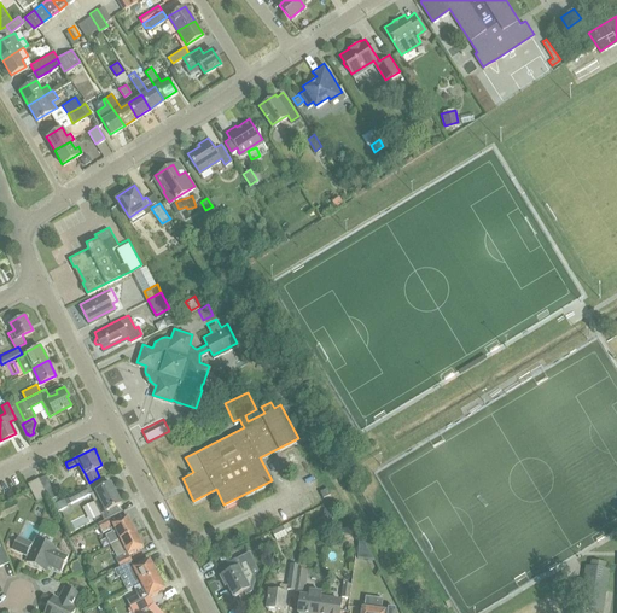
[(39,477),(47,494),(50,497),(56,494),(45,473),(39,477)]
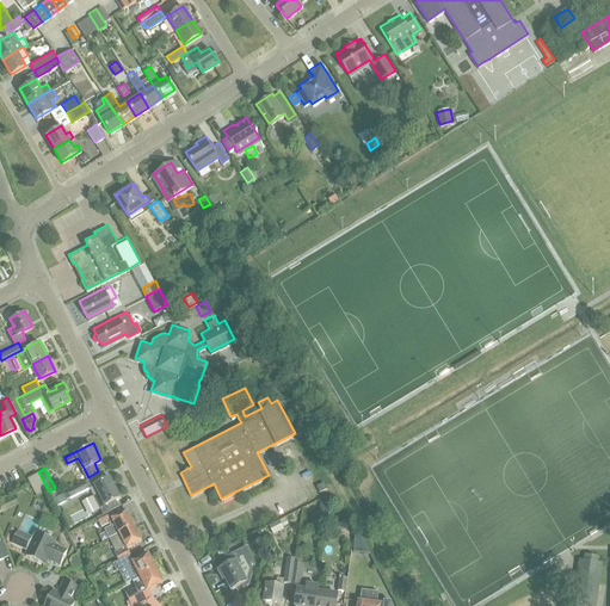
[(47,488),(38,471),(37,470),(26,476),(36,494),(47,488)]
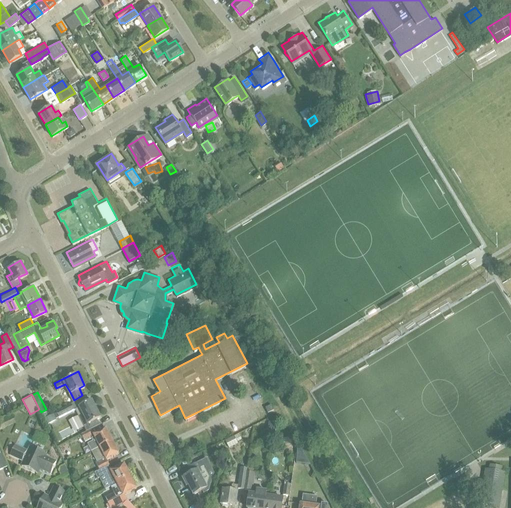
[(81,410),(77,412),(83,424),(86,429),(91,427),(99,423),(96,417),(100,415),(91,398),(88,400),(79,405),(78,405),(81,410)]
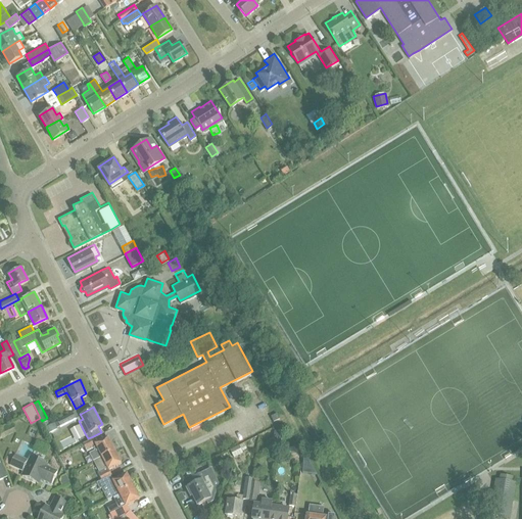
[(75,416),(73,411),(57,419),(59,424),(75,416)]
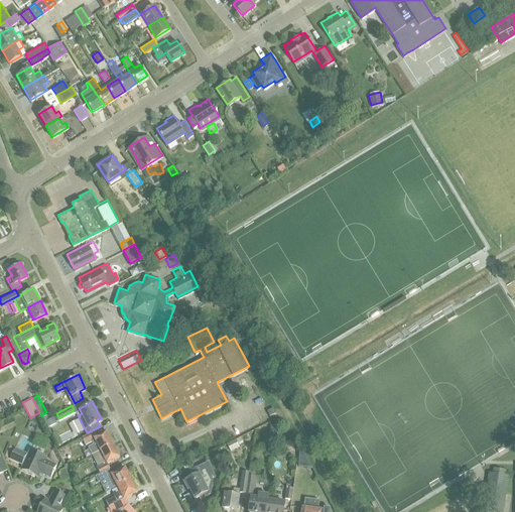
[(272,405),(266,408),(269,413),(275,410),(272,405)]
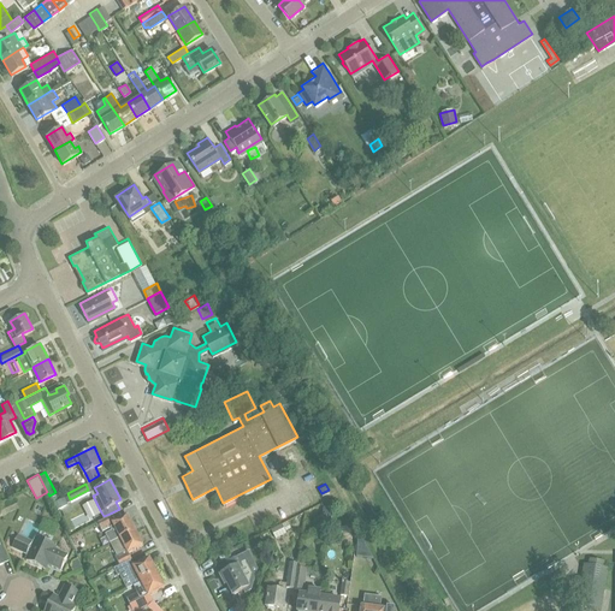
[(65,502),(63,496),(52,500),(54,508),(65,502)]
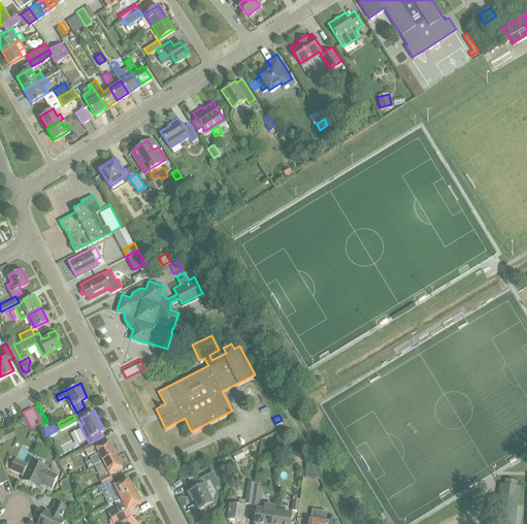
[(277,431),(280,438),(287,436),(285,429),(277,431)]
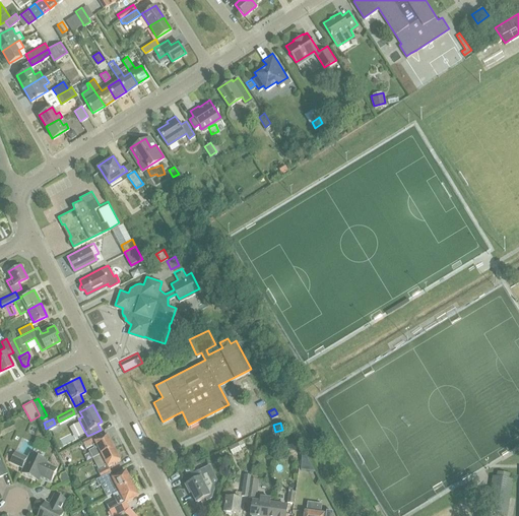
[(87,436),(81,439),(85,446),(92,443),(93,445),(87,447),(92,456),(114,446),(107,433),(106,434),(94,439),(92,434),(87,436)]
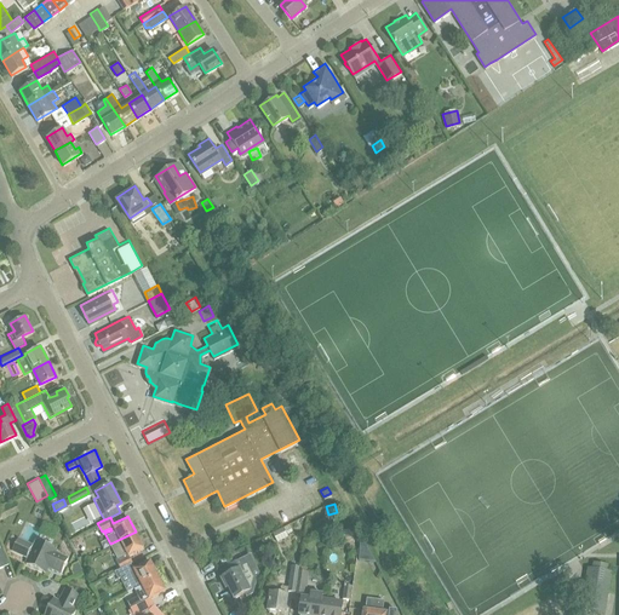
[(282,524),(271,529),(275,536),(286,532),(282,524)]
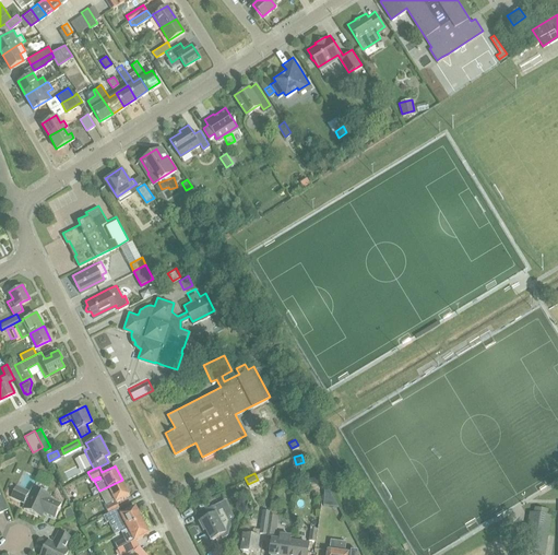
[(129,493),(122,480),(99,491),(105,500),(104,502),(108,511),(117,507),(119,506),(116,499),(129,493)]
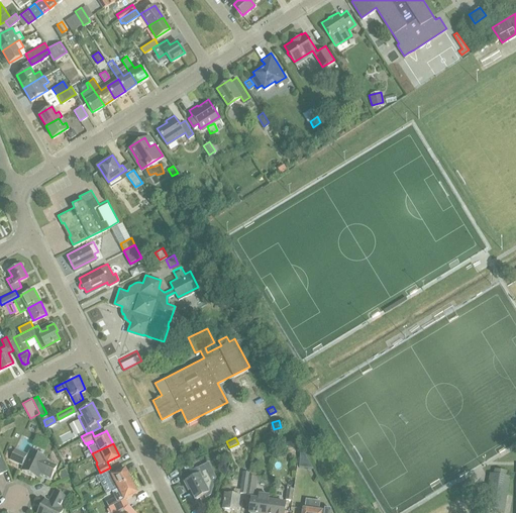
[(14,445),(10,456),(23,463),(21,468),(36,475),(40,468),(42,470),(41,472),(50,476),(56,464),(44,457),(45,455),(30,448),(28,452),(14,445)]
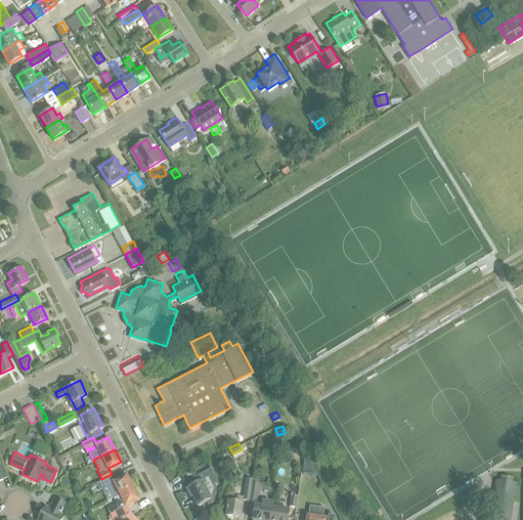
[(306,470),(315,470),(314,458),(306,458),(306,470)]
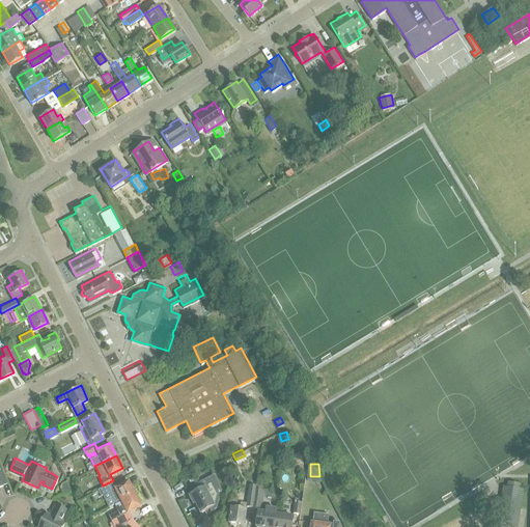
[(91,475),(96,473),(93,466),(88,468),(91,475)]
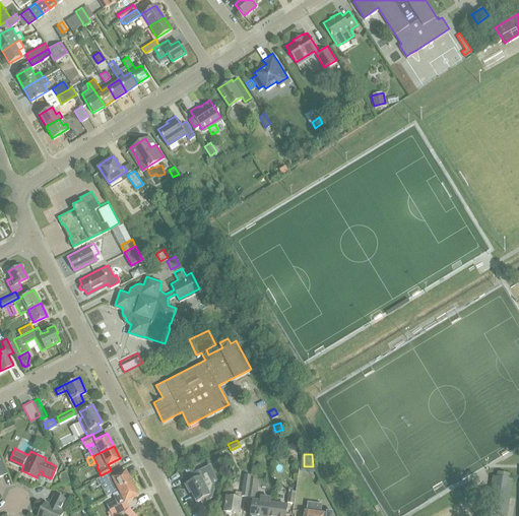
[(194,478),(185,484),(189,492),(191,491),(196,500),(205,496),(205,497),(210,495),(216,477),(208,463),(204,465),(191,472),(194,478)]
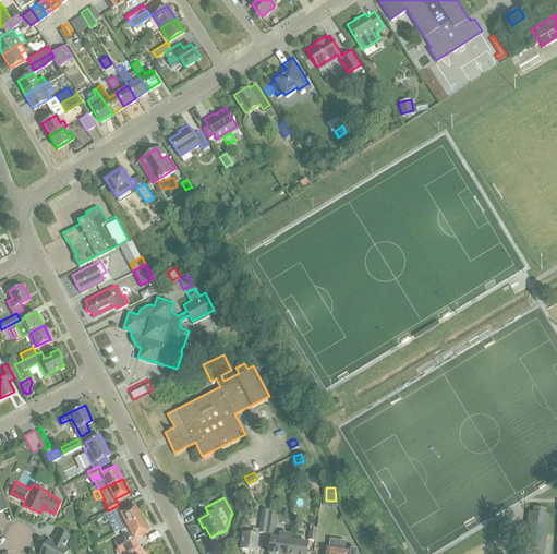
[(73,510),(69,503),(64,505),(62,509),(65,515),(73,510)]
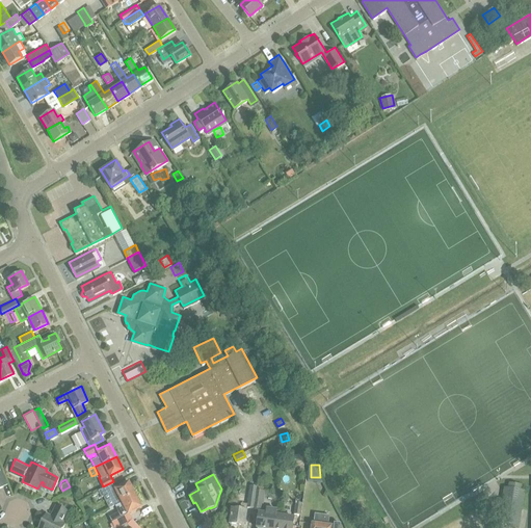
[(103,486),(99,489),(102,495),(109,491),(115,503),(121,500),(135,493),(128,479),(114,486),(111,482),(103,486)]
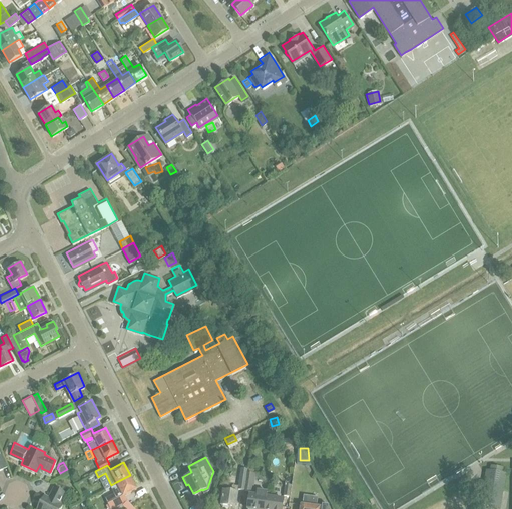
[(222,489),(220,503),(221,504),(221,505),(226,505),(227,504),(235,505),(237,487),(243,488),(246,470),(246,466),(240,465),(239,475),(237,484),(231,483),(230,490),(222,489)]
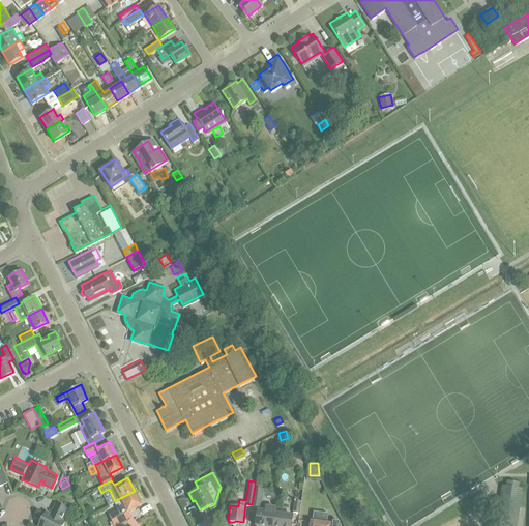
[(491,507),(491,510),(497,512),(496,519),(499,520),(504,521),(516,522),(516,523),(519,503),(522,487),(519,486),(502,484),(501,488),(500,494),(494,493),(492,503),(491,507)]
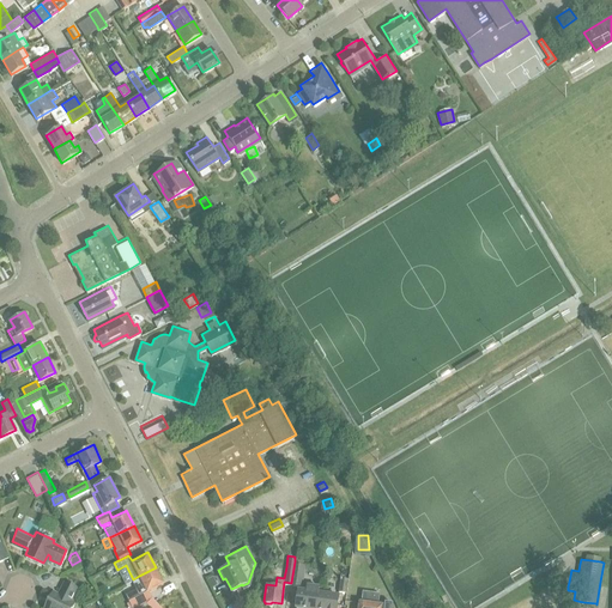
[(297,561),(295,561),(291,583),(301,584),(304,563),(303,563),(297,561)]
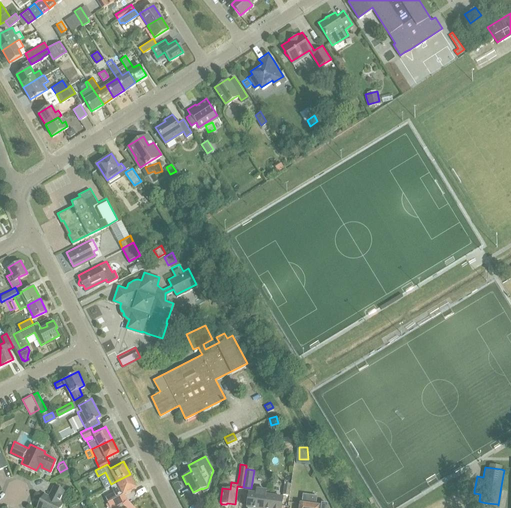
[(116,495),(106,500),(110,507),(125,499),(126,497),(123,492),(136,485),(130,474),(116,481),(111,484),(110,484),(113,490),(116,495)]
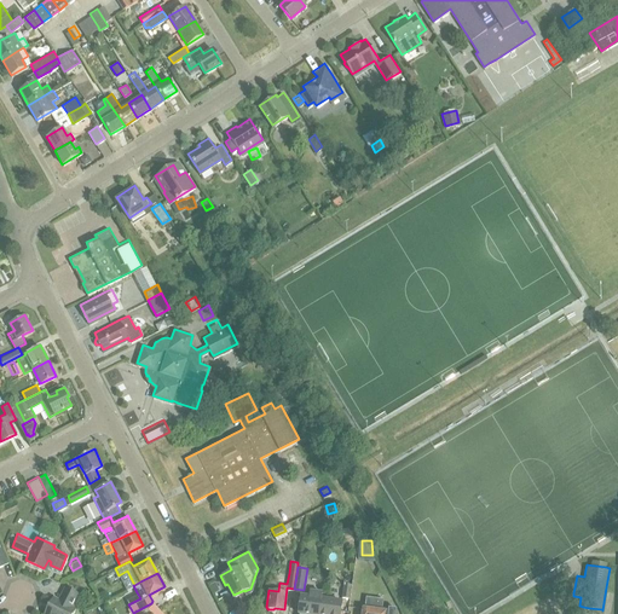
[(52,595),(42,613),(44,613),(70,613),(75,607),(73,604),(79,591),(64,584),(59,594),(62,596),(61,598),(52,595)]
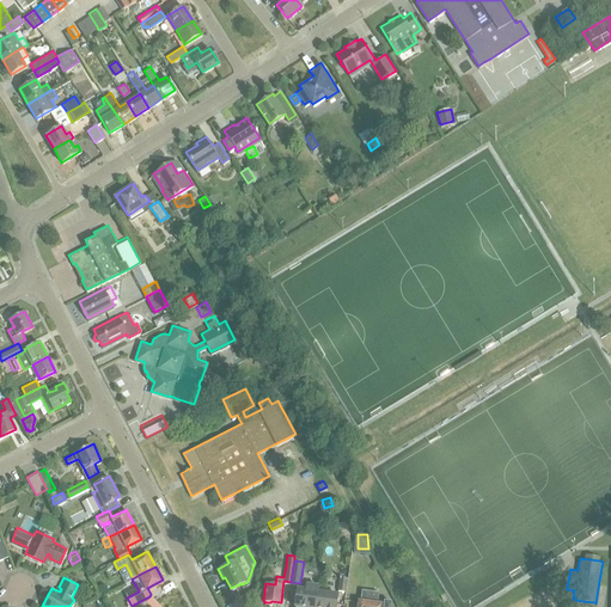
[(311,606),(315,606),(317,590),(318,582),(306,580),(305,589),(297,588),(294,605),(311,606)]
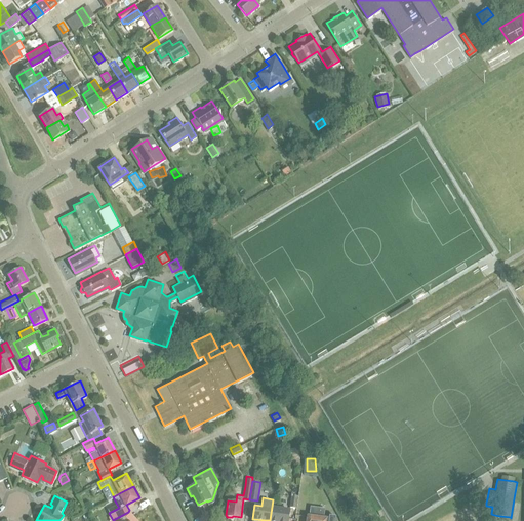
[(307,514),(306,520),(334,520),(335,518),(327,517),(323,516),(324,507),(310,505),(309,514),(307,514)]
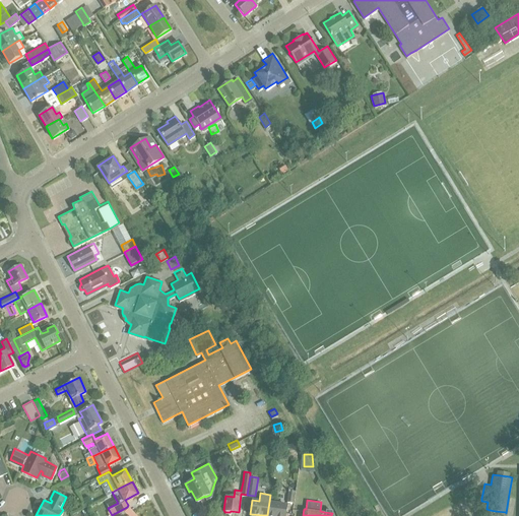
[(269,502),(267,515),(284,515),(286,504),(269,502)]
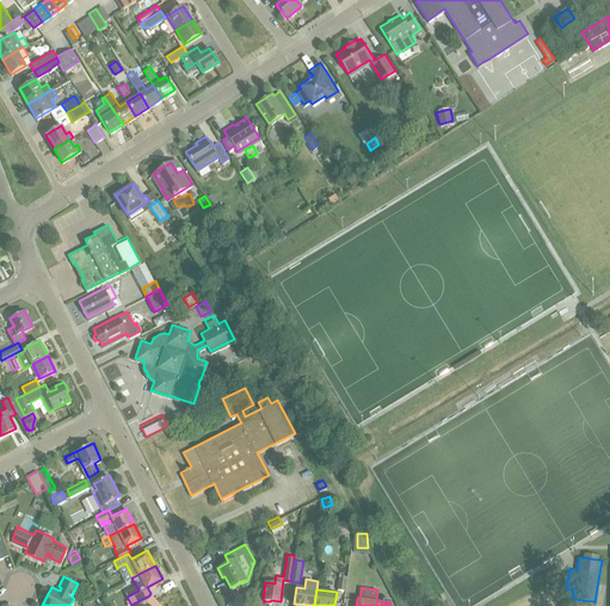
[(152,605),(162,605),(151,593),(149,595),(145,599),(152,605)]
